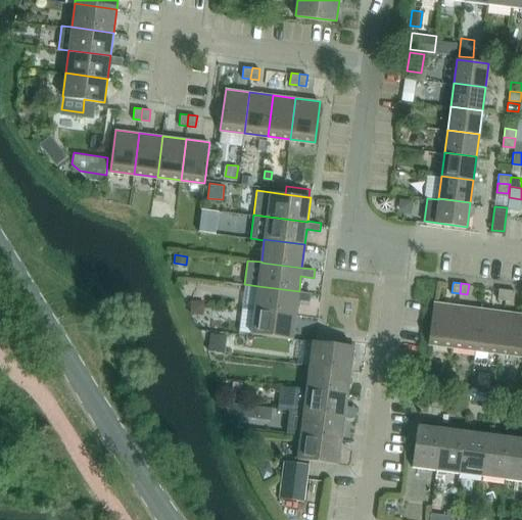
[(258,286),(255,309),(296,314),(297,299),(311,300),(312,292),(299,290),(299,291),(258,286)]
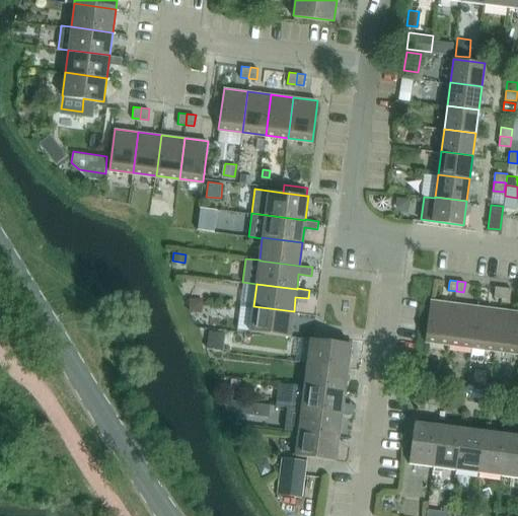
[(494,296),(502,297),(503,286),(495,285),(494,296)]
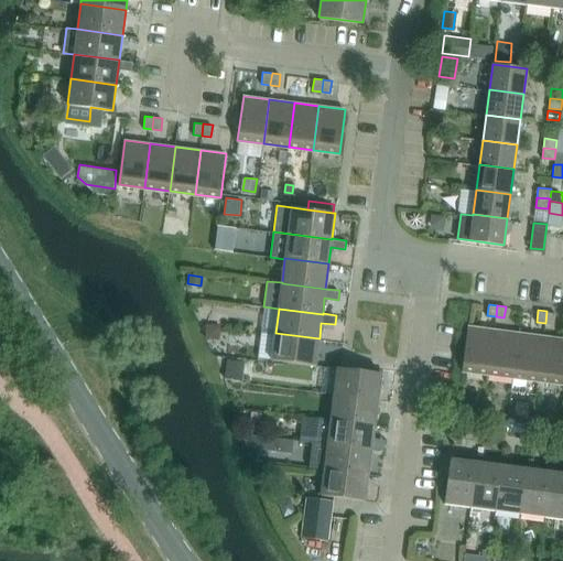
[(547,311),(545,323),(553,323),(555,312),(547,311)]
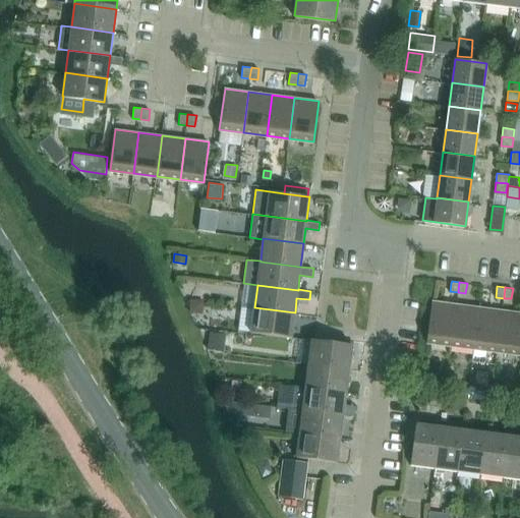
[(203,300),(190,299),(189,311),(196,311),(203,307),(203,300)]
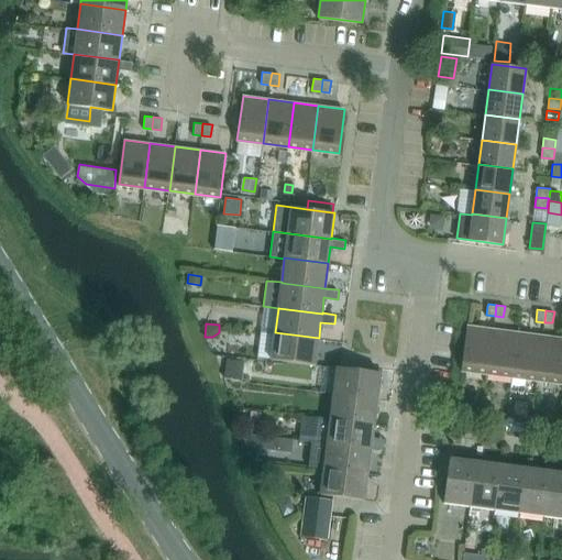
[(487,373),(493,329),(467,326),(462,370),(487,373)]
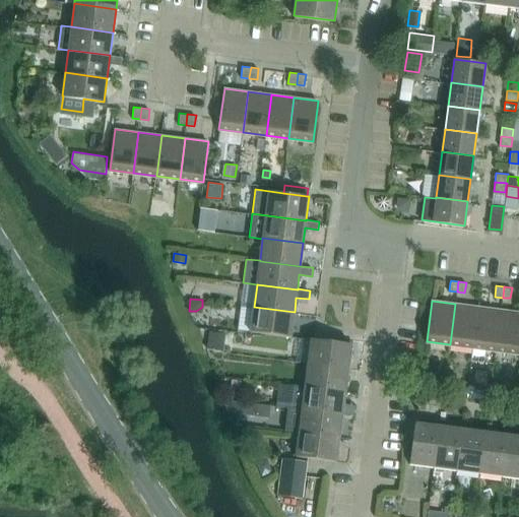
[(455,304),(450,344),(473,347),(478,307),(455,304)]
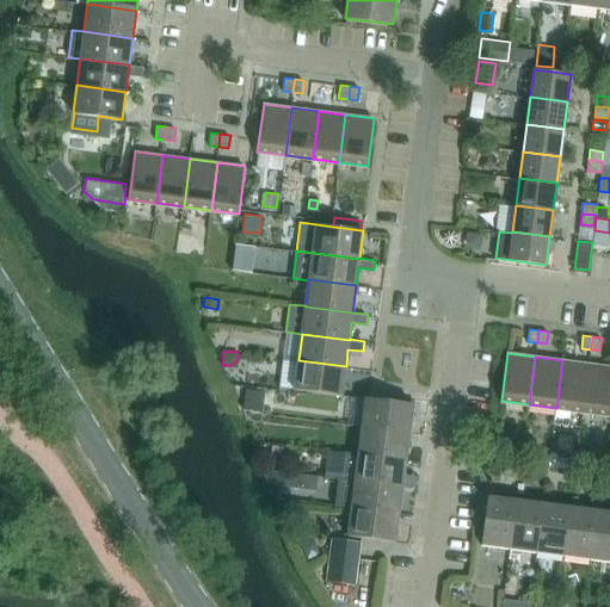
[(346,366),(299,360),(295,389),(342,395),(346,366)]
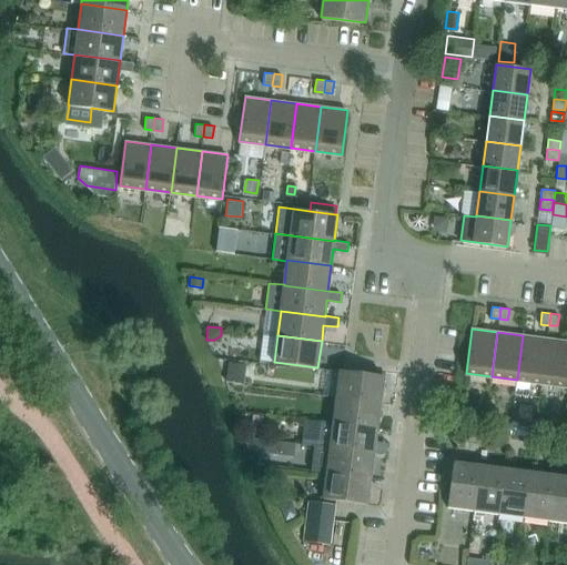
[(523,335),(517,380),(530,381),(542,383),(548,339),(523,335)]
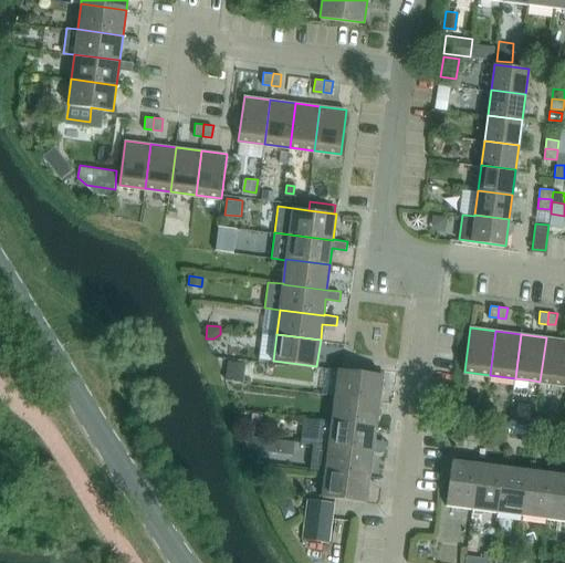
[(564,340),(546,337),(540,382),(564,385),(564,340)]
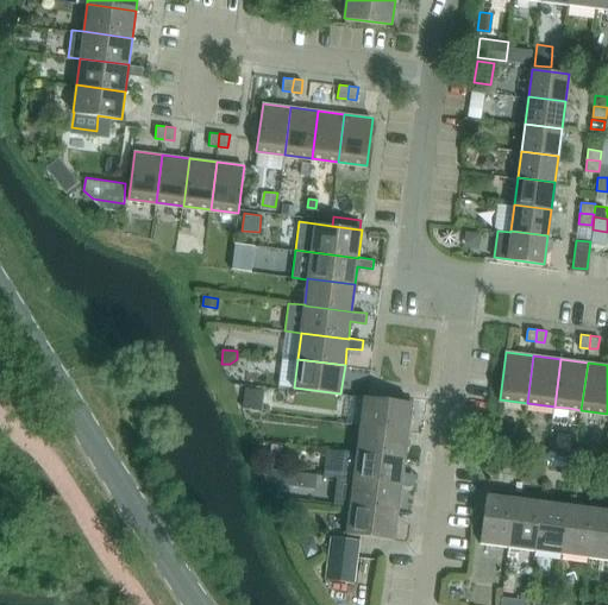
[(263,390),(244,388),(243,397),(255,398),(262,399),(263,390)]
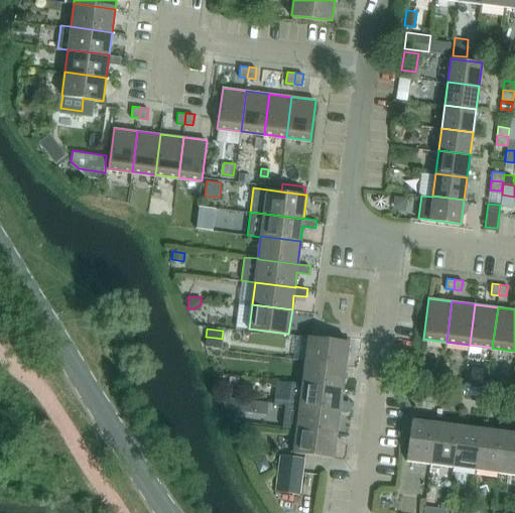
[(349,341),(308,336),(305,360),(346,365),(349,341)]
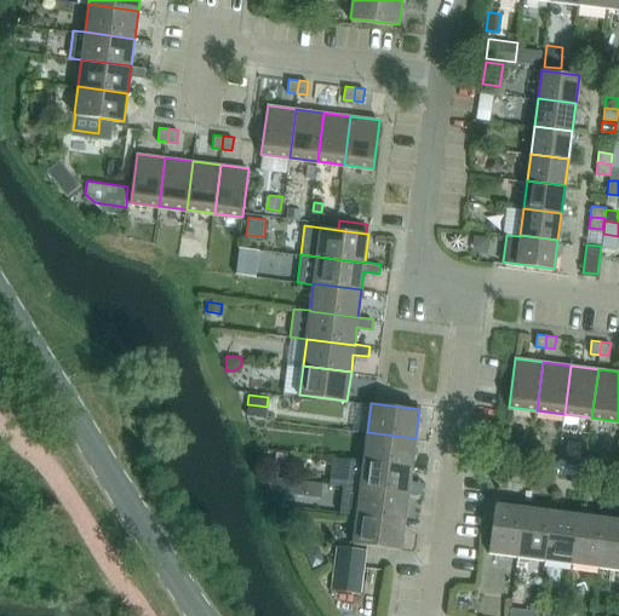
[(565,414),(562,427),(577,430),(579,415),(565,414)]
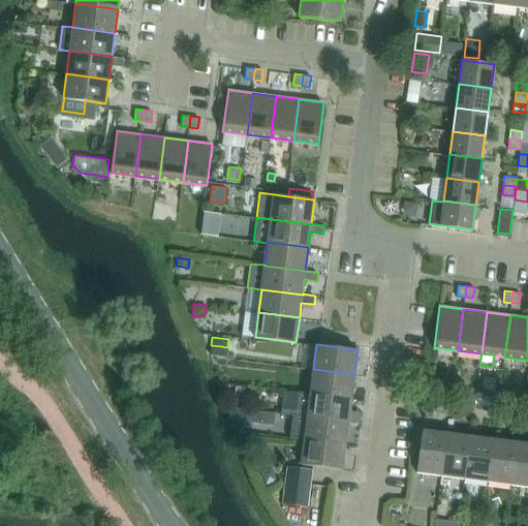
[(354,374),(313,369),(310,392),(351,397),(354,374)]
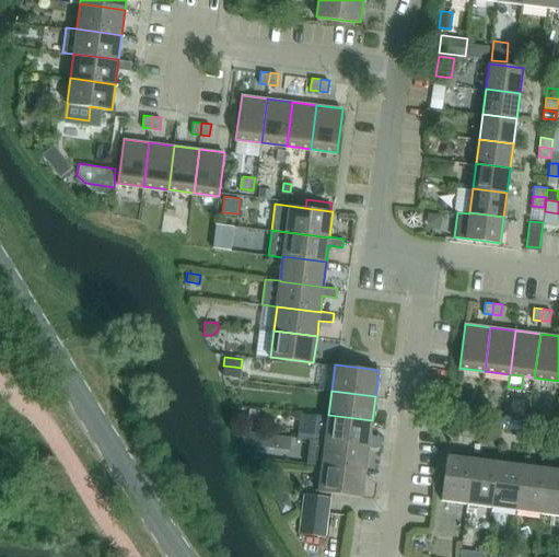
[(372,420),(328,415),(317,414),(314,439),(325,440),(369,445),(372,420)]
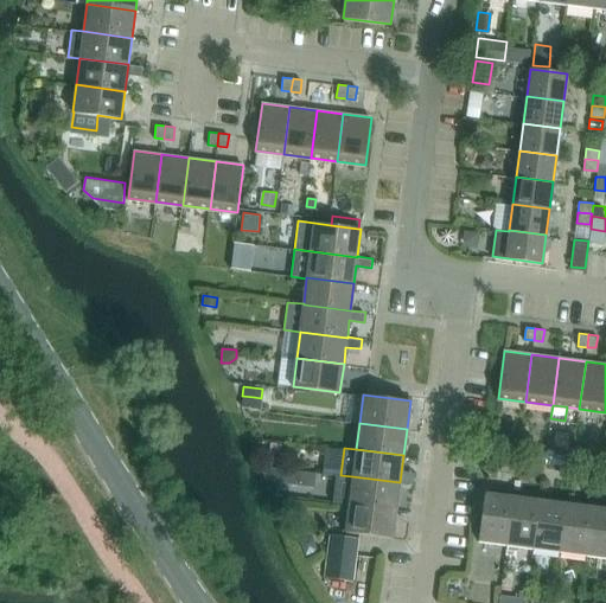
[(591,462),(591,449),(580,449),(579,461),(591,462)]
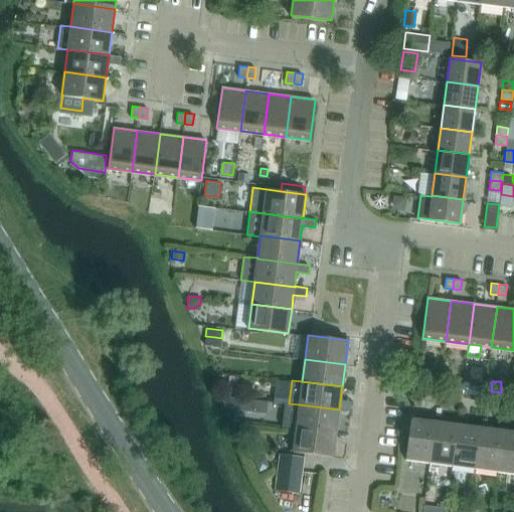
[(469,386),(468,393),(480,395),(481,387),(469,386)]
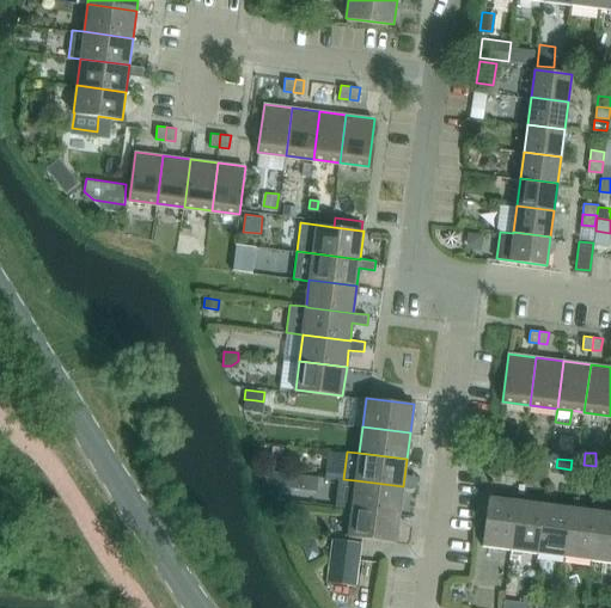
[(266,468),(272,483),(288,485),(289,472),(266,468)]
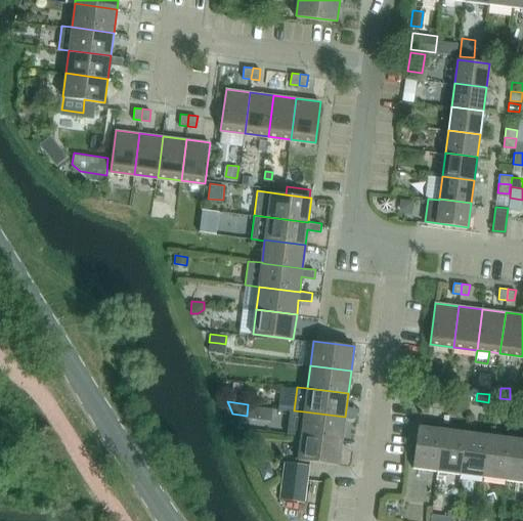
[(271,421),(272,409),(249,405),(247,418),(271,421)]
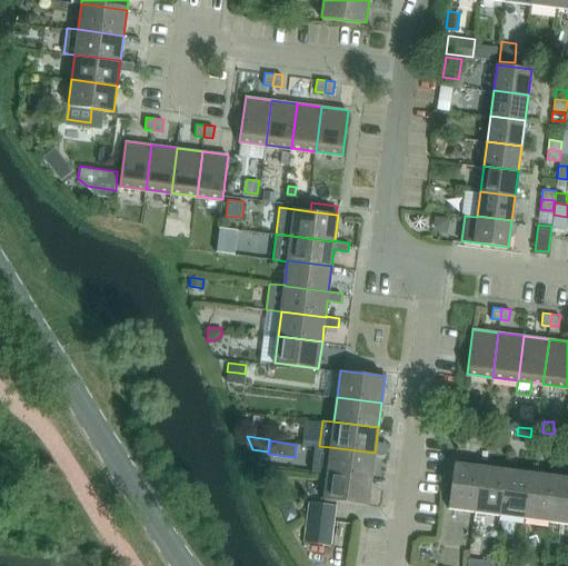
[(375,453),(330,447),(327,473),(371,478),(375,453)]
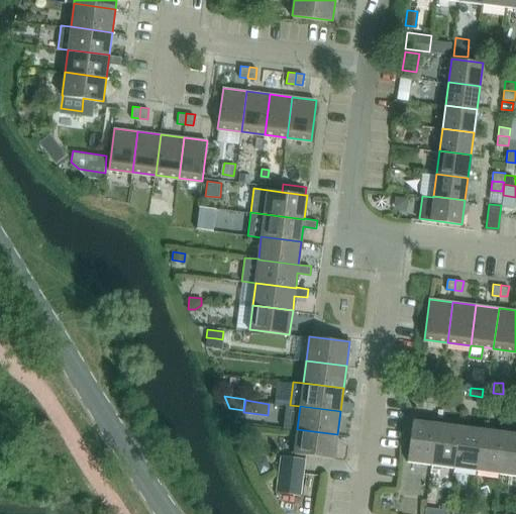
[(413,419),(407,460),(431,464),(436,422),(413,419)]
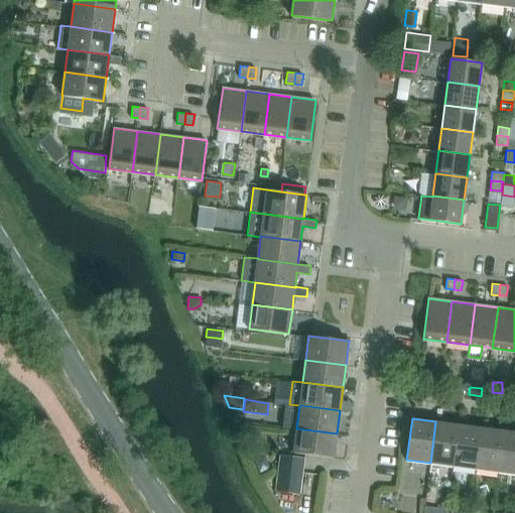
[(435,421),(430,463),(453,466),(459,424),(435,421)]
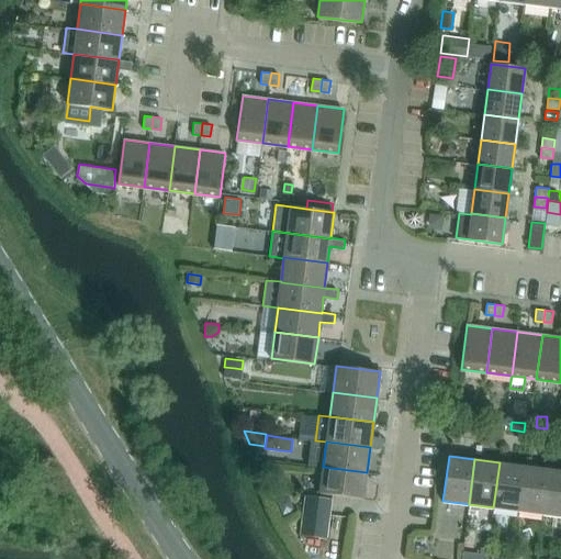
[(500,462),(493,507),(518,511),(524,466),(500,462)]
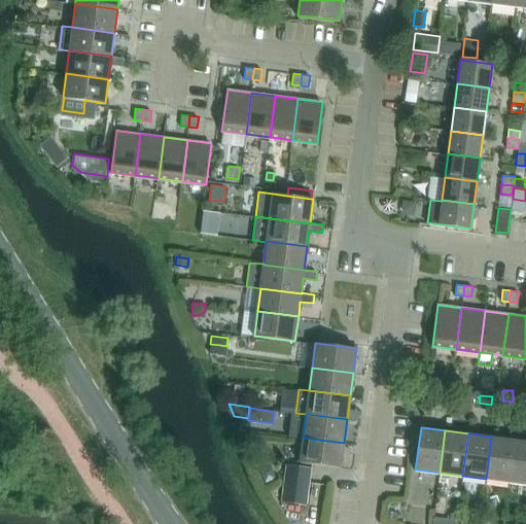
[(491,437),(486,479),(510,482),(515,440),(491,437)]
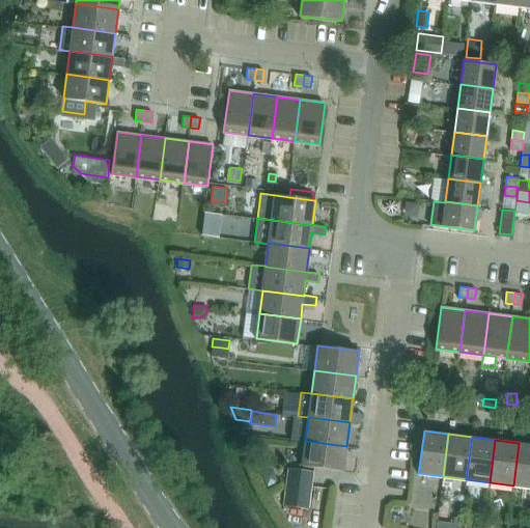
[(305,441),(302,465),(343,470),(346,446),(305,441)]
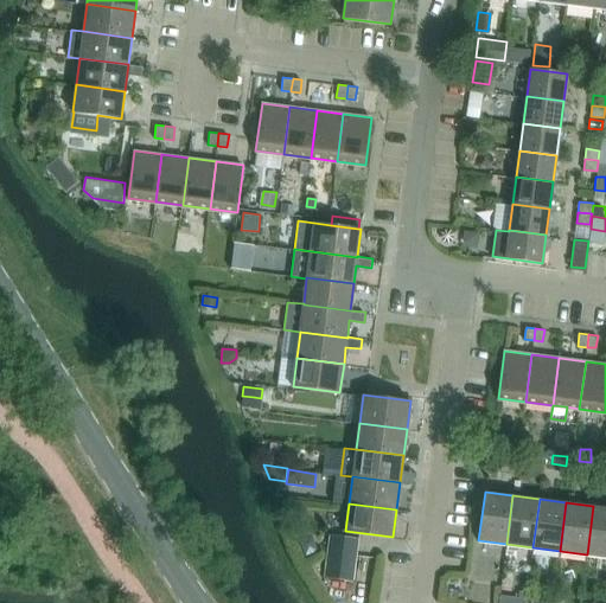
[(605,507),(593,506),(587,555),(605,557),(605,507)]
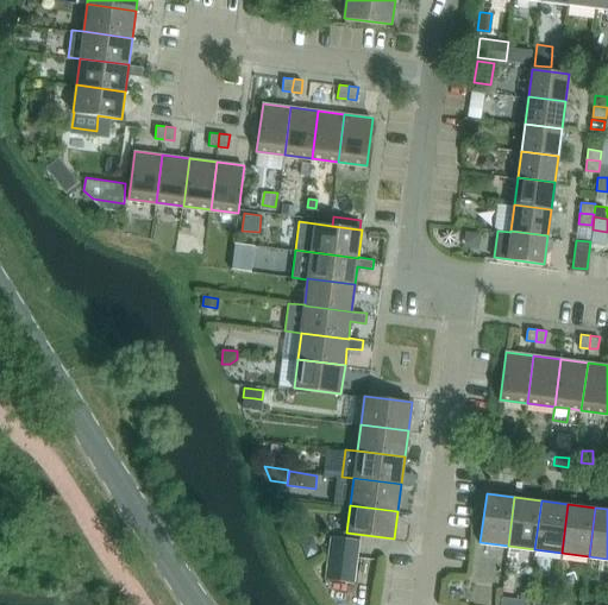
[(359,540),(331,536),(326,578),(355,581),(359,540)]
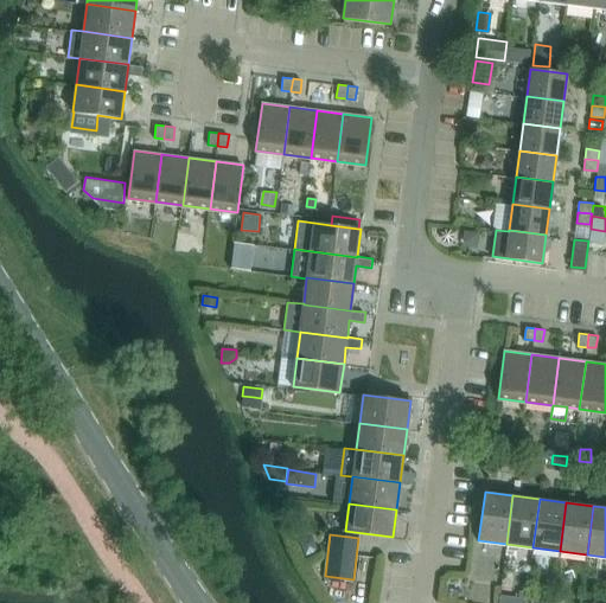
[(459,589),(446,587),(445,595),(458,597),(459,589)]
